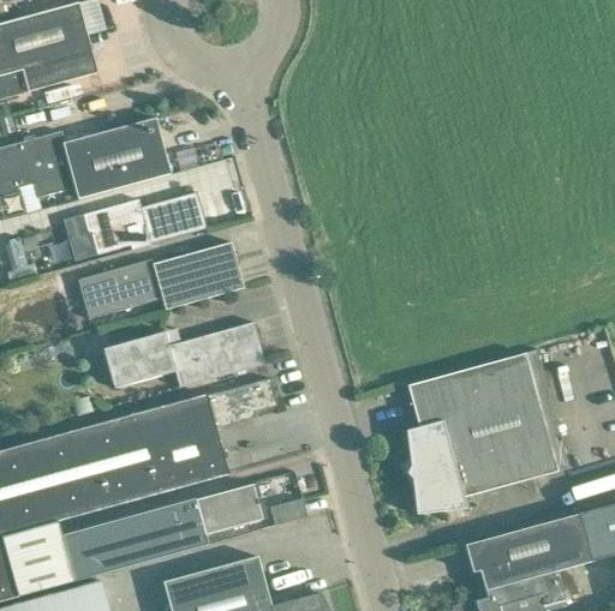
[(55,7),(0,22),(0,97),(29,90),(97,71),(89,41),(78,0),(55,7)]
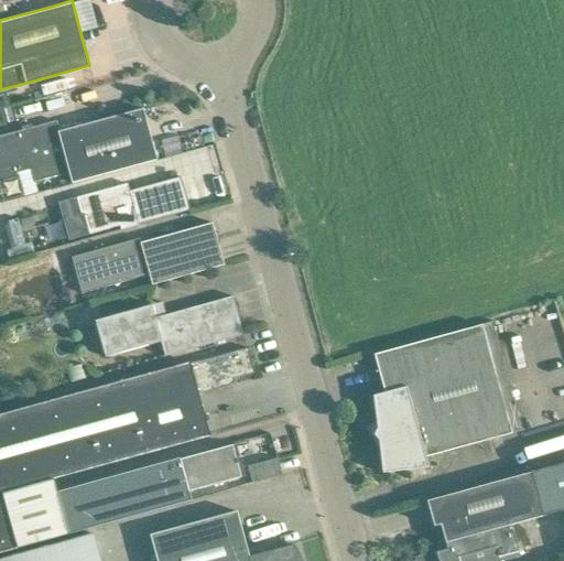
[(10,107),(0,109),(0,112),(3,123),(13,120),(10,107)]
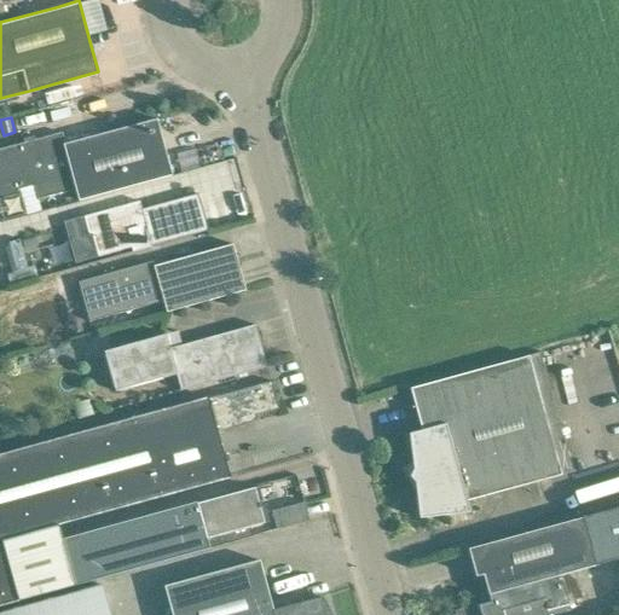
[(156,117),(133,123),(65,141),(62,131),(0,146),(0,191),(34,183),(38,197),(75,186),(79,198),(172,173),(156,117)]
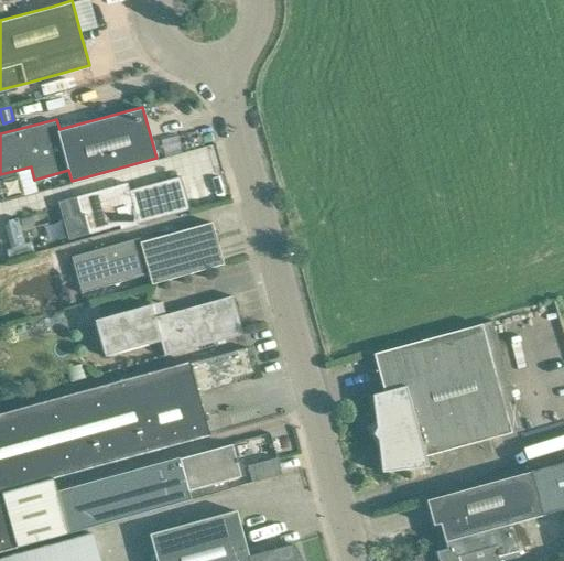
[(76,195),(58,201),(68,237),(89,232),(119,224),(121,227),(169,214),(190,208),(180,174),(159,181),(129,189),(127,181),(76,195)]
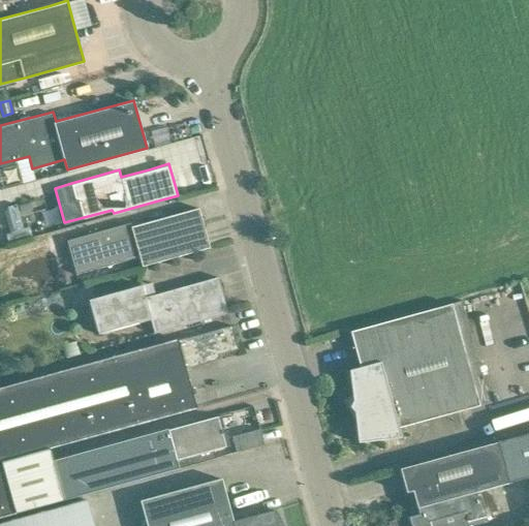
[(199,207),(179,212),(132,225),(131,221),(67,239),(76,273),(139,255),(142,266),(190,252),(210,246),(199,207)]
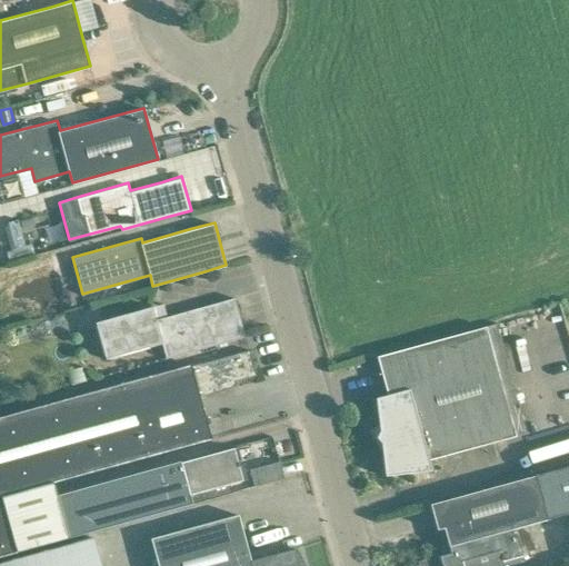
[(0,259),(13,256),(8,231),(0,232),(0,259)]
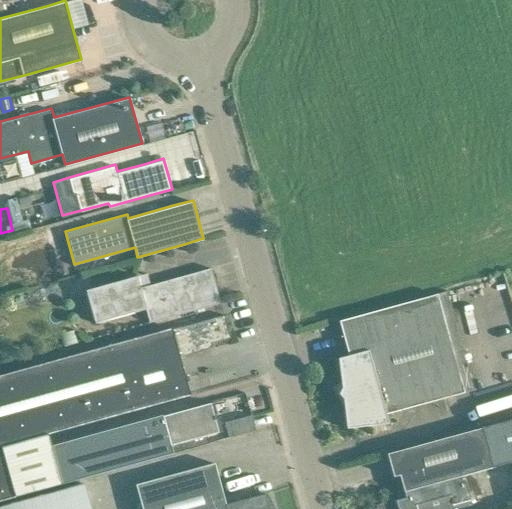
[(211,267),(192,272),(141,286),(138,275),(86,289),(95,322),(146,308),(149,321),(220,301),(211,267)]
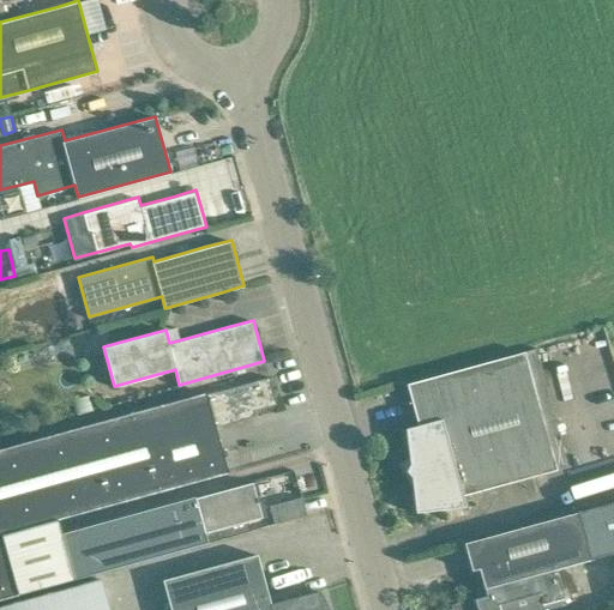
[(535,348),(429,376),(407,384),(417,424),(405,428),(410,463),(407,470),(411,476),(416,512),(467,506),(463,494),(557,469),(525,351),(535,349),(535,348)]
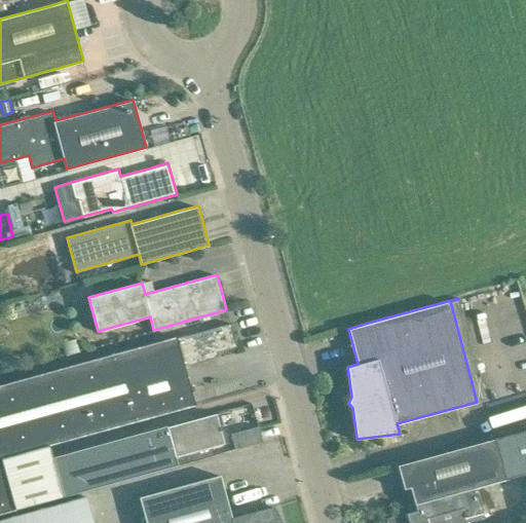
[(2,457),(49,444),(195,404),(185,366),(208,360),(205,353),(217,349),(218,351),(236,346),(230,323),(0,385),(0,513),(16,509),(2,457)]
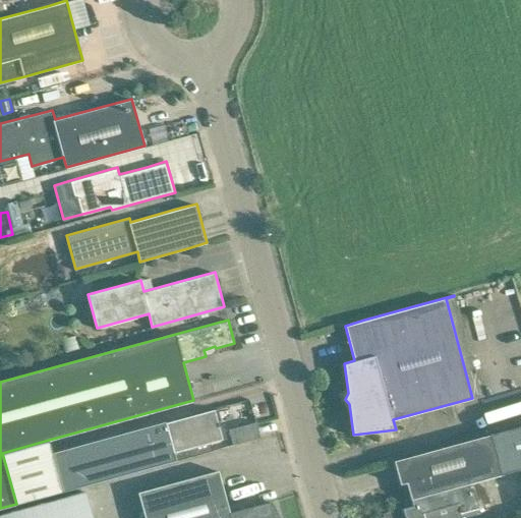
[(166,422),(176,460),(212,450),(210,442),(222,439),(214,409),(166,422)]
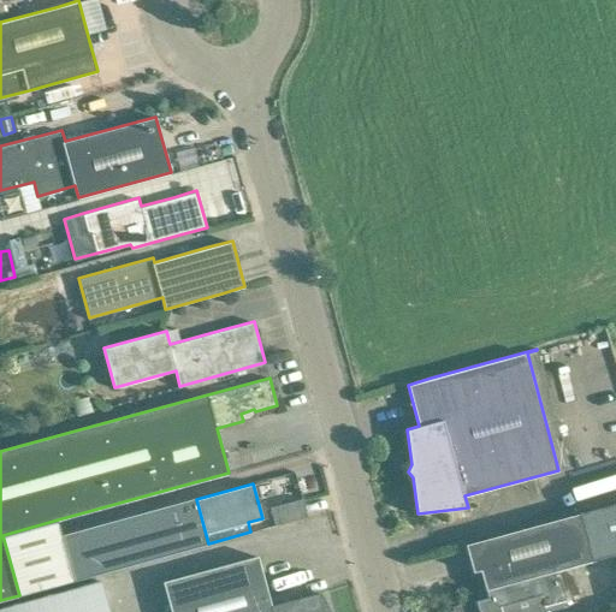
[(208,544),(196,499),(196,497),(63,534),(58,520),(3,535),(19,595),(208,544)]
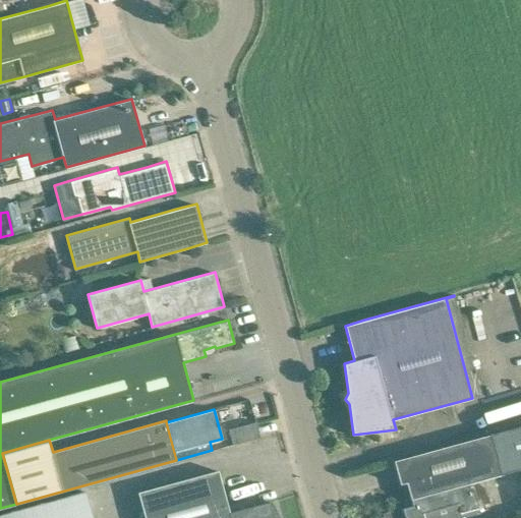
[(255,420),(228,428),(233,444),(261,437),(255,420)]
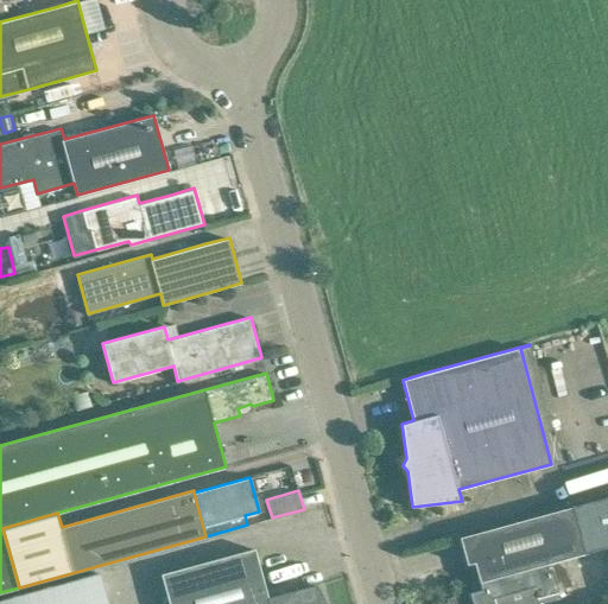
[(607,545),(595,500),(460,538),(475,584),(474,585),(473,587),(473,590),(447,597),(447,603),(445,602),(444,602),(442,603),(539,603),(562,598),(552,570),(550,570),(549,563),(572,557),(586,603),(607,597),(607,545)]
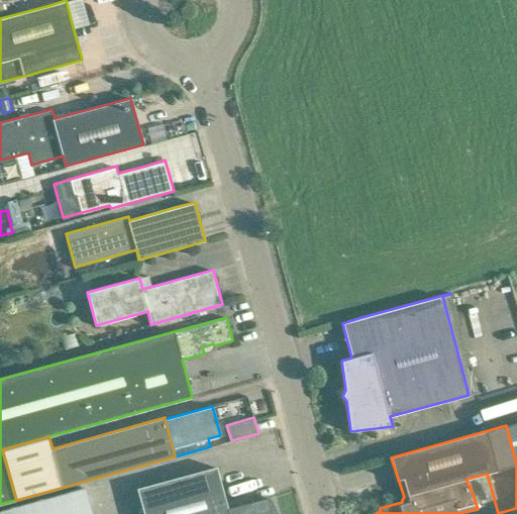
[(274,513),(270,497),(228,508),(216,467),(197,472),(137,488),(143,513),(274,513)]
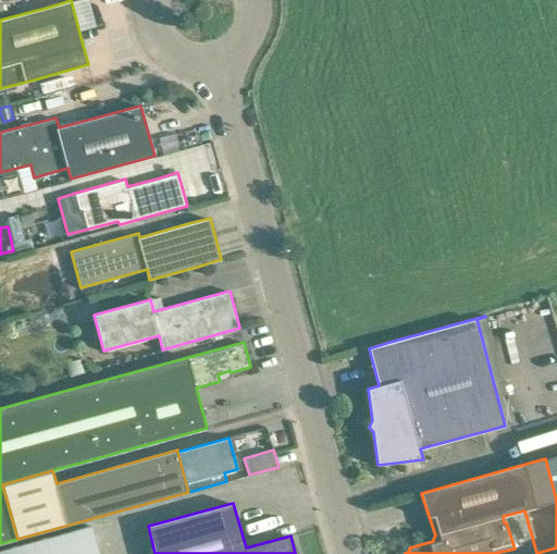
[(0,553),(99,553),(91,526),(0,551),(0,553)]
